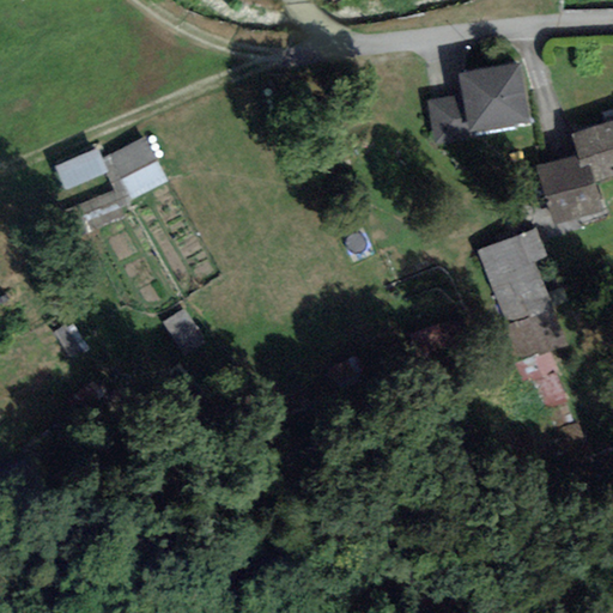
[(527,68),(463,76),(469,128),(532,121),(527,68)]
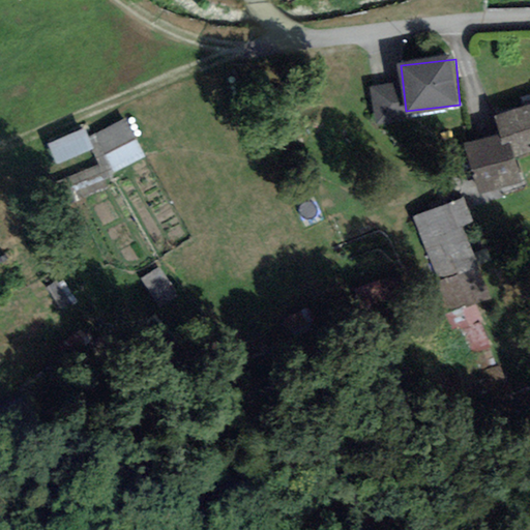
[(497,134),(462,143),(475,192),(521,179),(512,150),(529,145),(529,100),(491,112),(497,134)]
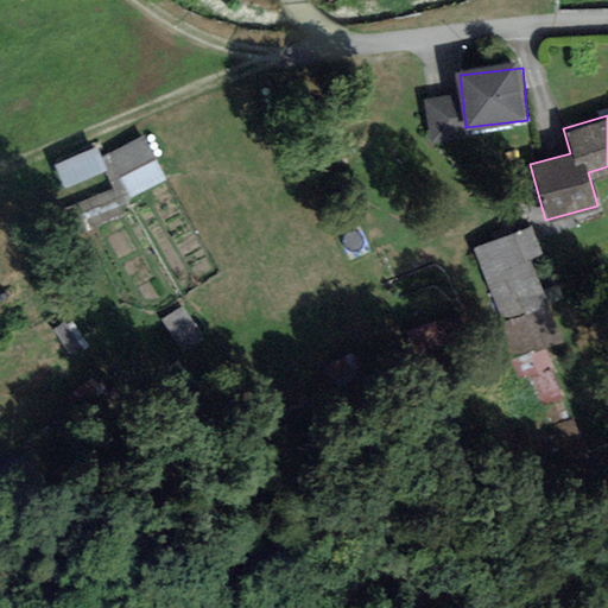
[(163,176),(141,133),(109,150),(131,191),(163,176)]
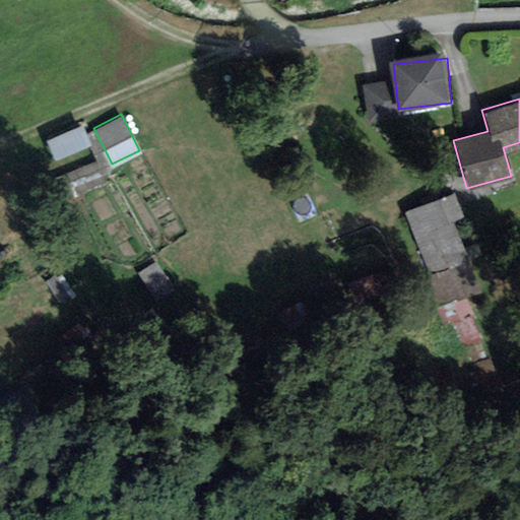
[(67,158),(75,188),(106,180),(98,150),(67,158)]
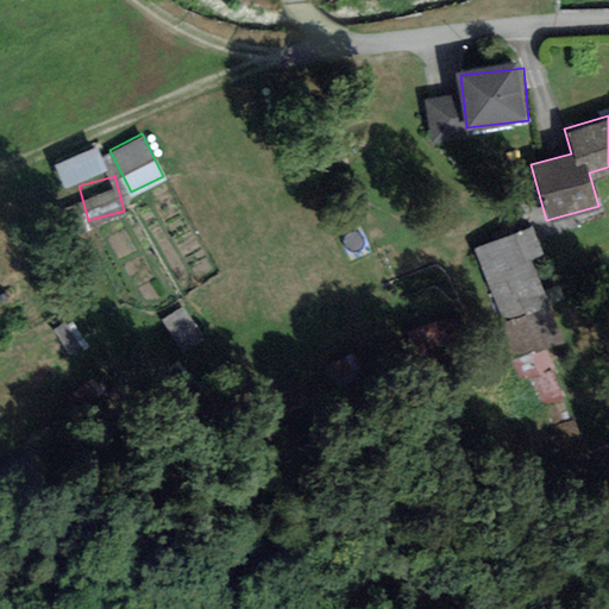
[(532,224),(471,249),(516,358),(564,338),(529,257),(544,251),(532,224)]
